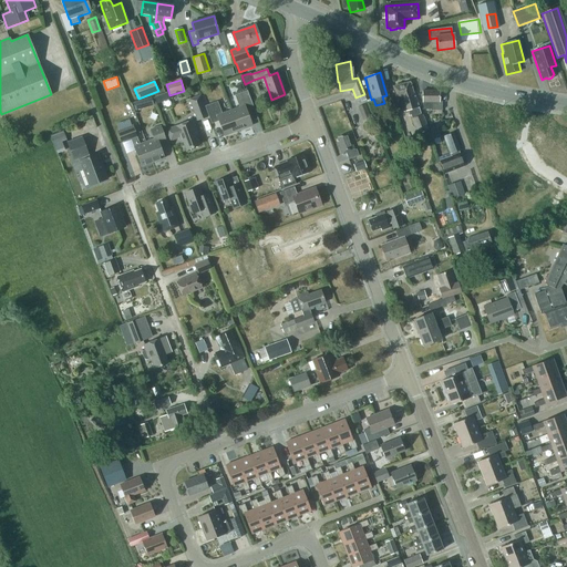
[(409,83),(394,86),(398,102),(401,101),(403,112),(408,111),(409,115),(411,114),(411,116),(421,114),(419,107),(414,93),(412,93),(410,83),(409,83)]
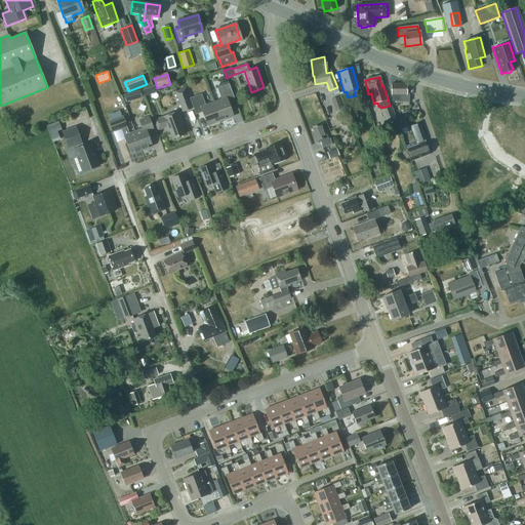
[(220,99),(213,102),(219,120),(233,115),(228,102),(235,99),(229,83),(216,87),(220,99)]
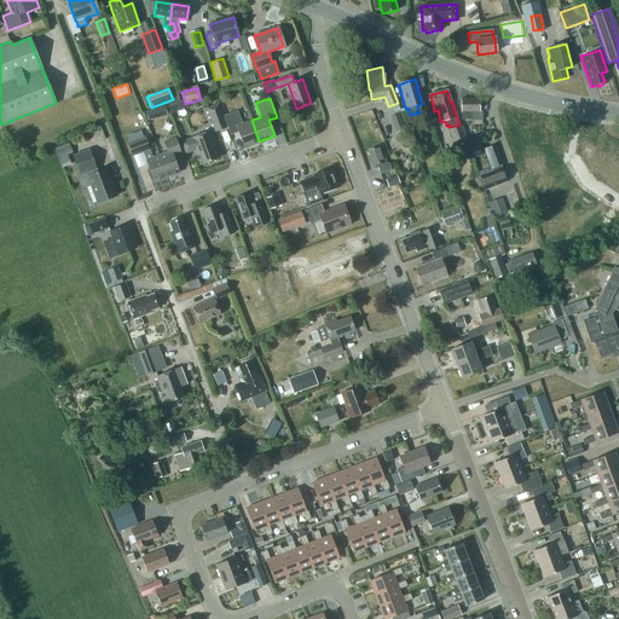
[(468,119),(468,120),(481,120),(481,110),(478,110),(478,99),(460,99),(460,113),(461,113),(461,119),(468,119)]
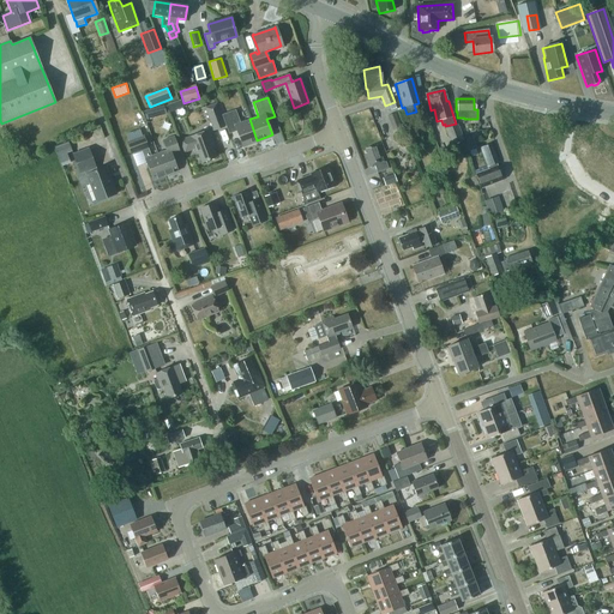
[(180,101),(167,104),(168,112),(182,108),(180,101)]
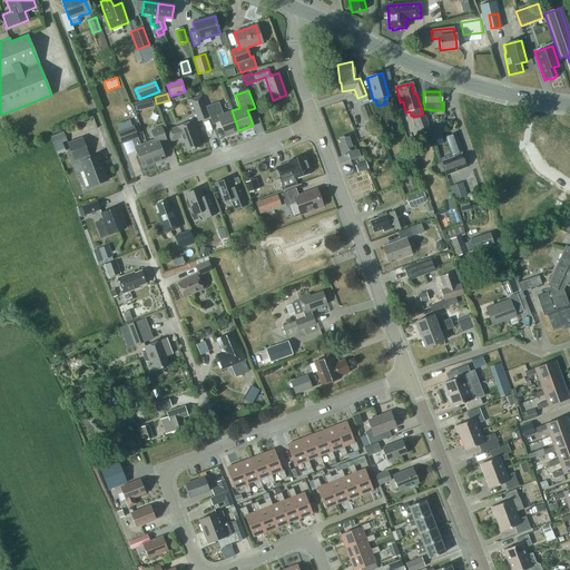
[(190,99),(198,120),(208,117),(200,96),(190,99)]
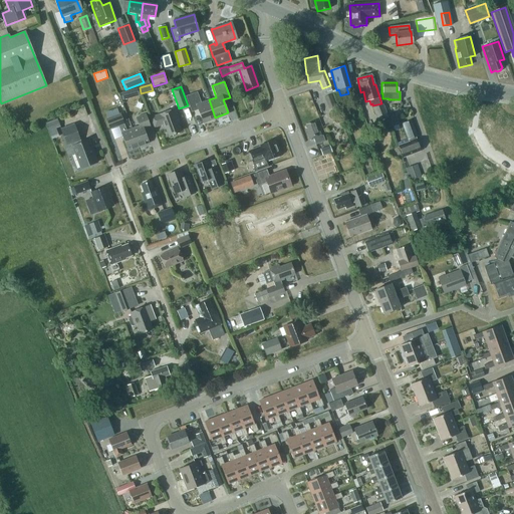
[(215,117),(209,99),(201,102),(197,91),(186,95),(192,111),(198,109),(202,122),(215,117)]
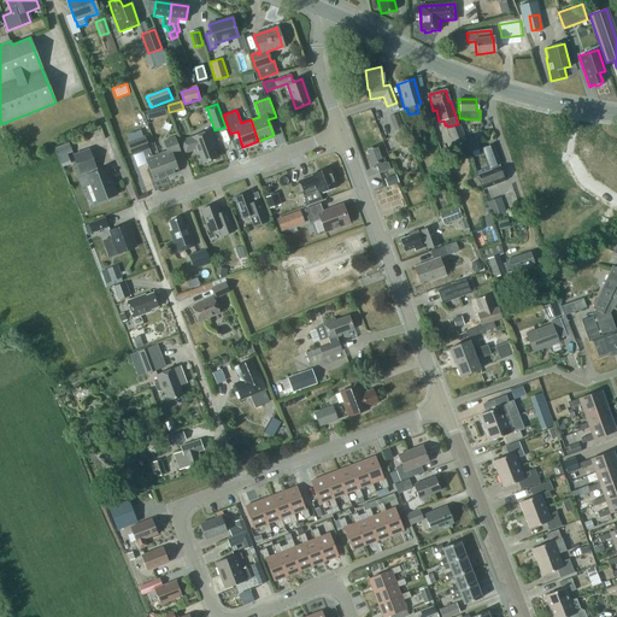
[(403,128),(398,113),(389,117),(395,131),(399,129),(403,128)]
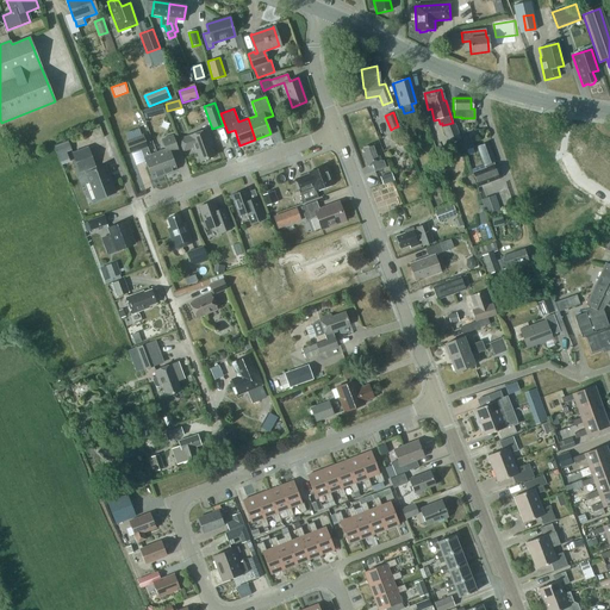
[(442,128),(448,142),(459,138),(453,123),(442,128)]
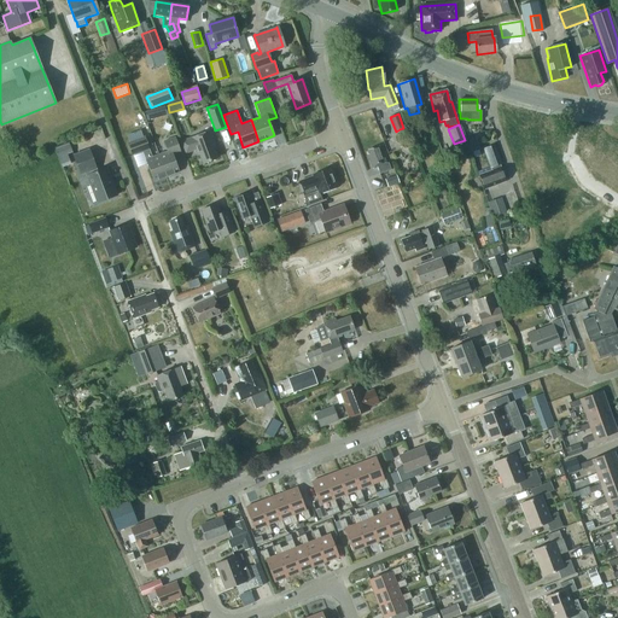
[(409,133),(413,145),(425,141),(421,129),(409,133)]
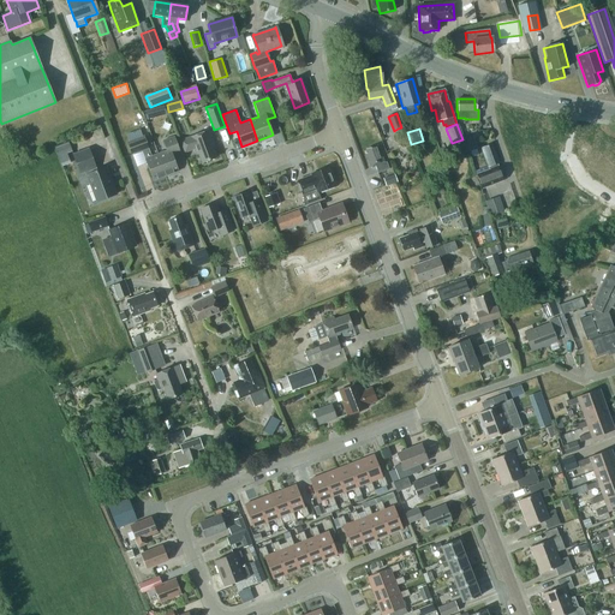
[(198,154),(201,162),(215,156),(213,148),(214,148),(208,130),(180,141),(184,151),(193,148),(196,154),(198,154)]
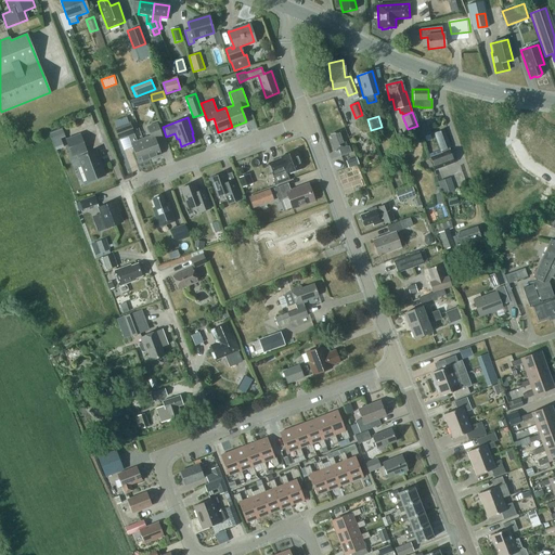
[(357,123),(359,130),(366,127),(364,119),(357,123)]
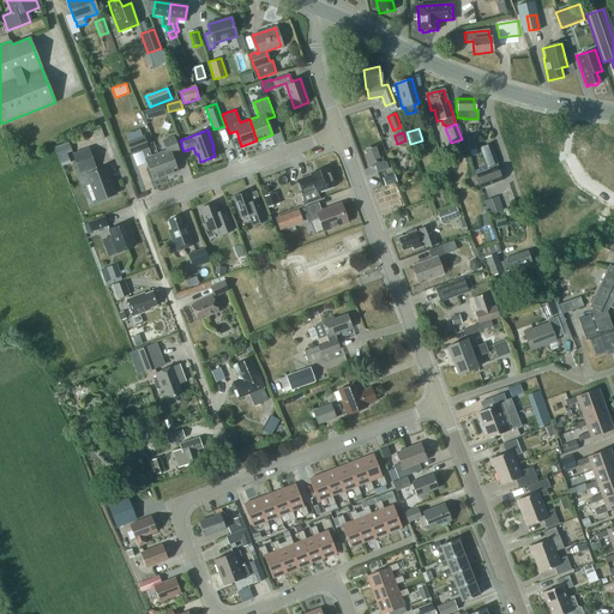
[(131,155),(142,151),(145,158),(144,158),(152,180),(164,175),(157,155),(151,156),(149,149),(144,136),(126,142),(131,155)]
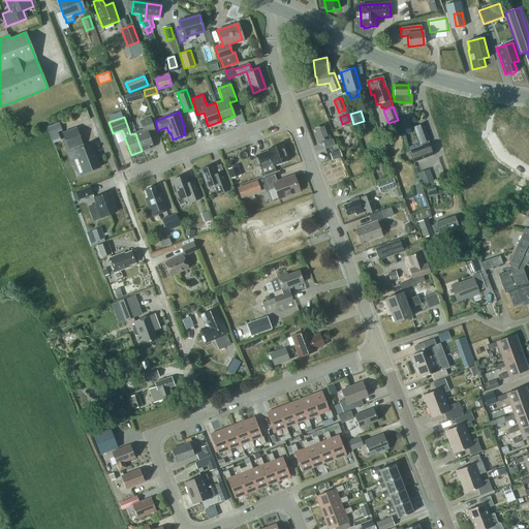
[(143,130),(135,133),(142,151),(153,147),(147,132),(154,130),(149,117),(138,121),(143,130)]
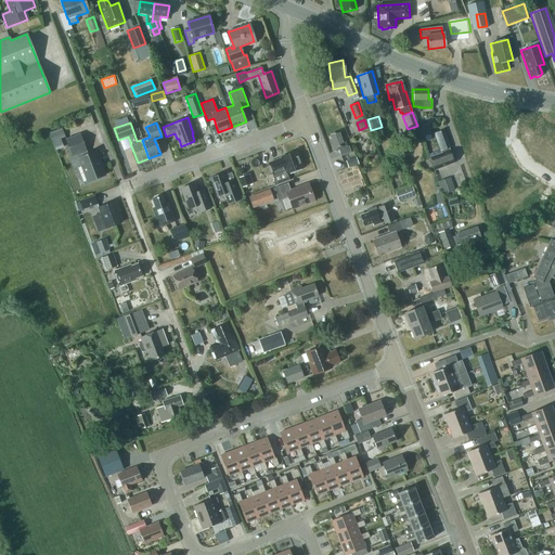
[(427,124),(421,126),(424,137),(430,134),(427,124)]
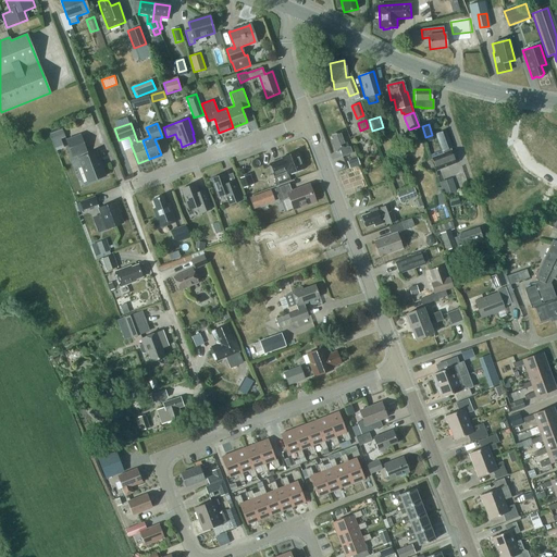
[(62,130),(49,134),(52,141),(65,137),(62,130)]
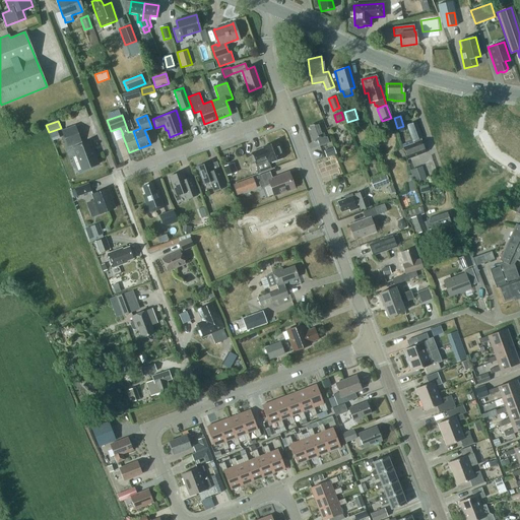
[(402,148),(406,159),(424,153),(418,139),(420,138),(414,122),(405,126),(411,141),(400,145),(401,148),(402,148)]
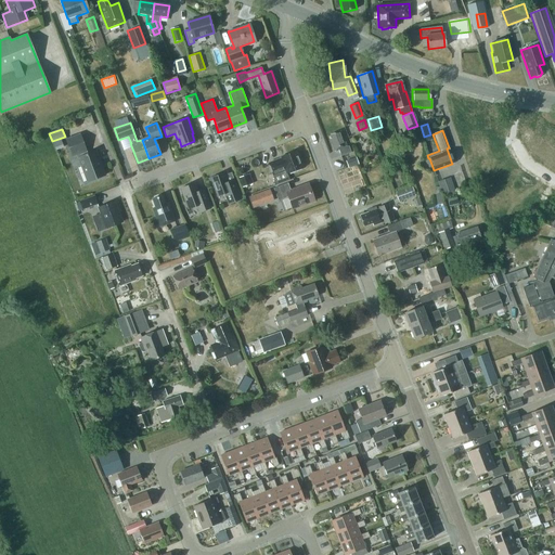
[(346,146),(339,131),(328,134),(331,139),(330,139),(333,151),(337,150),(339,154),(347,152),(345,147),(346,146)]
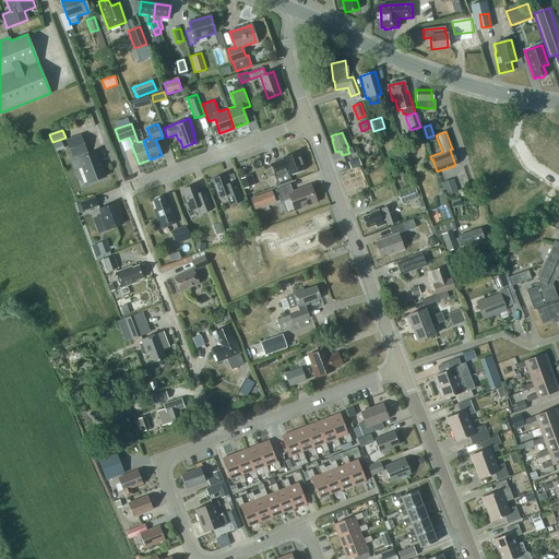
[(88,183),(106,177),(103,168),(103,167),(102,167),(100,163),(100,162),(99,162),(96,152),(87,155),(86,152),(81,135),(67,141),(72,157),(78,155),(79,158),(88,183)]
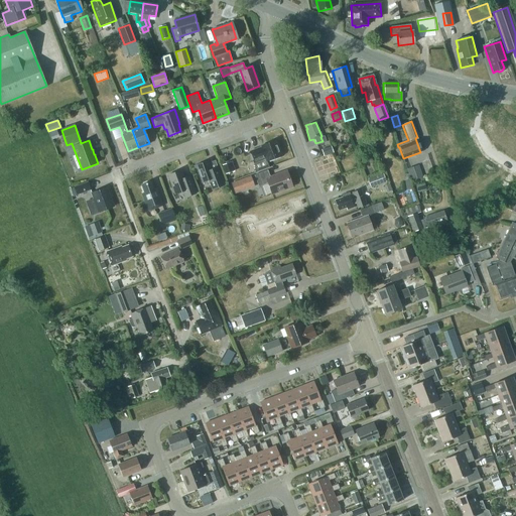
[(282,155),(276,140),(261,145),(262,146),(250,150),(255,162),(266,157),(267,161),(282,155)]
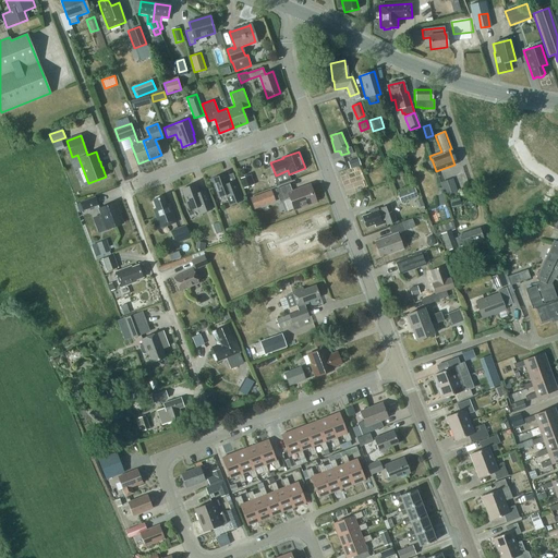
[(352,165),(349,166),(350,169),(360,165),(358,158),(351,161),(352,165)]
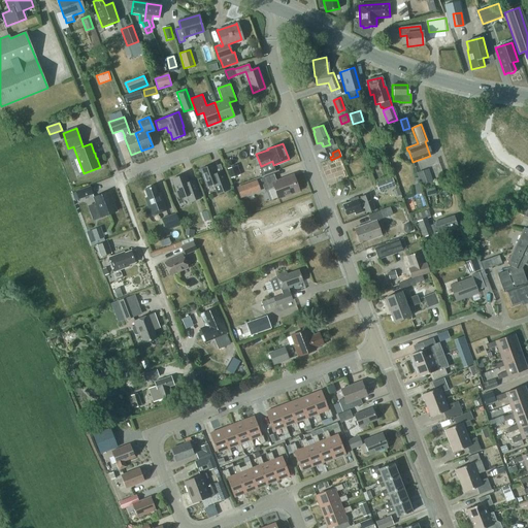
[(213,164),(201,168),(208,189),(215,187),(218,195),(230,190),(223,170),(217,172),(213,164)]
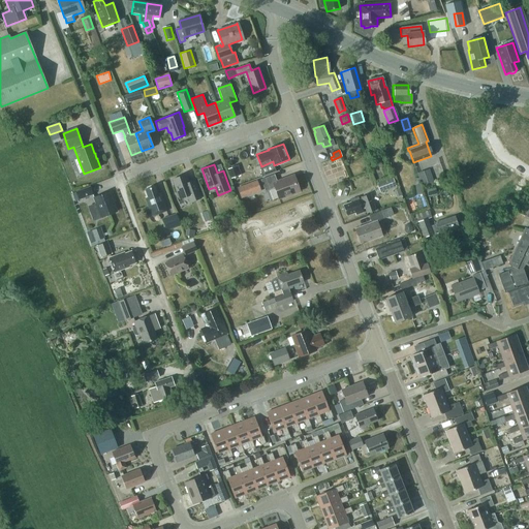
[(239,176),(236,166),(227,169),(230,178),(239,176)]
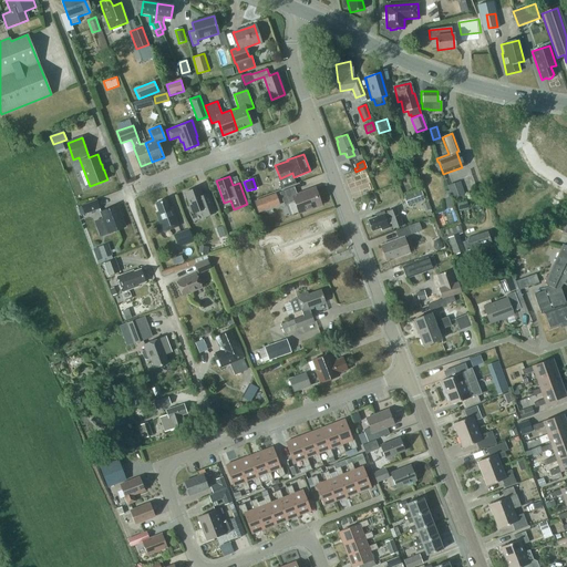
[(446,184),(451,197),(464,194),(460,179),(446,184)]
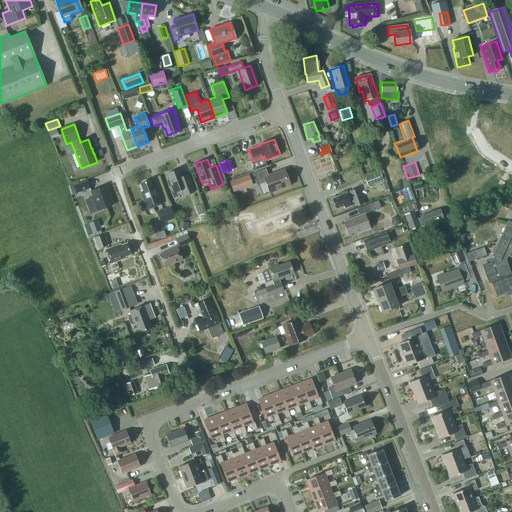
[(180,168),(167,173),(174,192),(183,189),(185,195),(195,191),(189,173),(183,176),(180,168)]
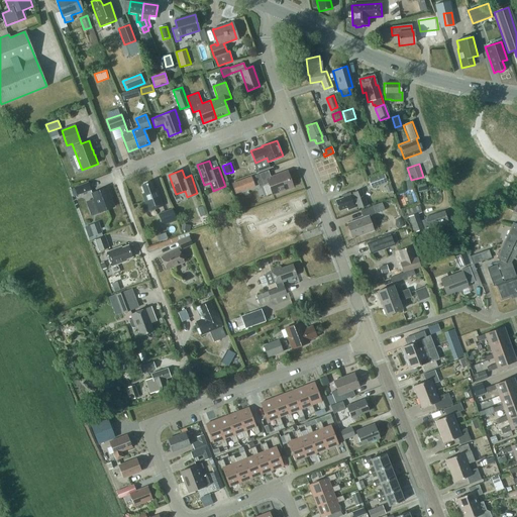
[(294,186),(289,171),(271,177),(269,170),(254,175),(260,186),(269,183),(273,193),(294,186)]
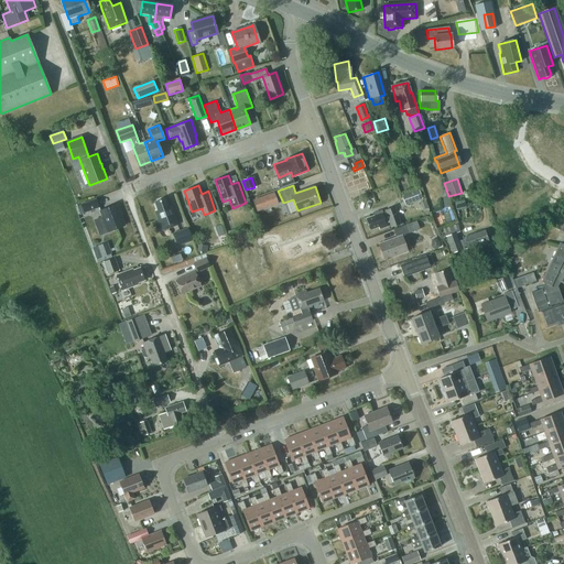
[(402,196),(404,205),(420,199),(416,191),(402,196)]
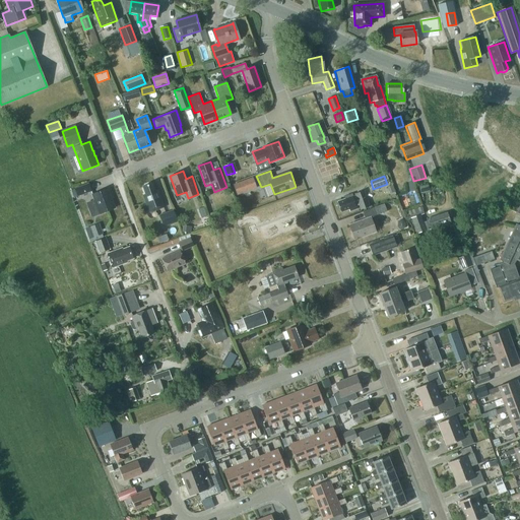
[(244,181),(233,185),(237,195),(248,191),(244,181)]
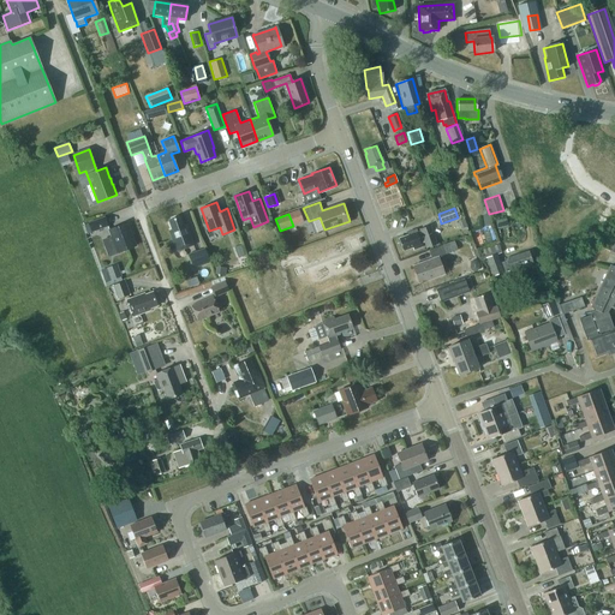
[(169,230),(177,251),(195,244),(189,226),(185,227),(180,215),(169,219),(173,228),(169,230)]
